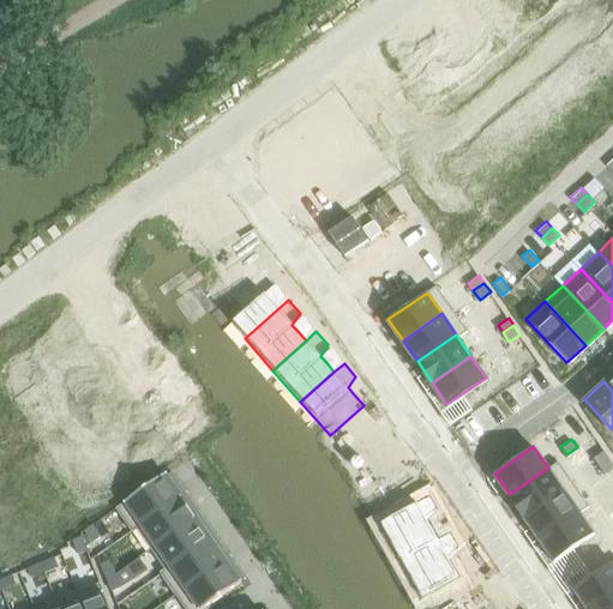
[(598,463),(608,456),(604,448),(593,456),(598,463)]
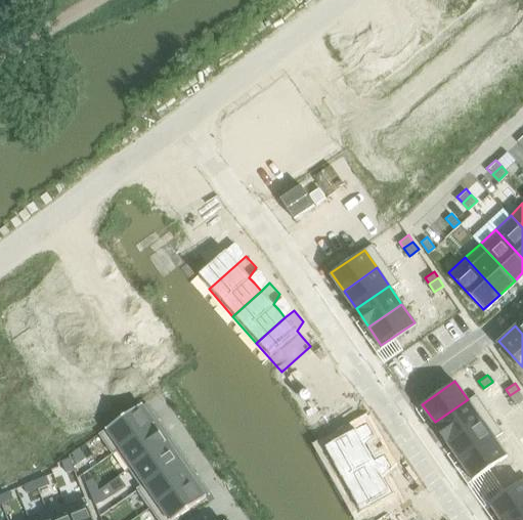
[(515,403),(522,397),(522,394),(519,389),(510,395),(515,403)]
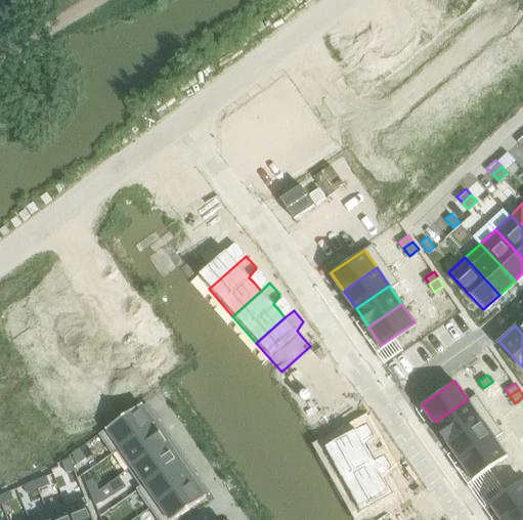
[(468,399),(435,422),(447,440),(480,418),(468,399)]
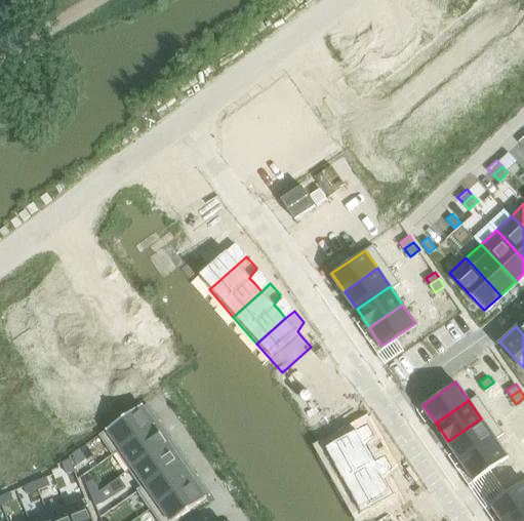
[(142,403),(98,433),(112,451),(154,423),(142,404),(143,404),(142,403)]
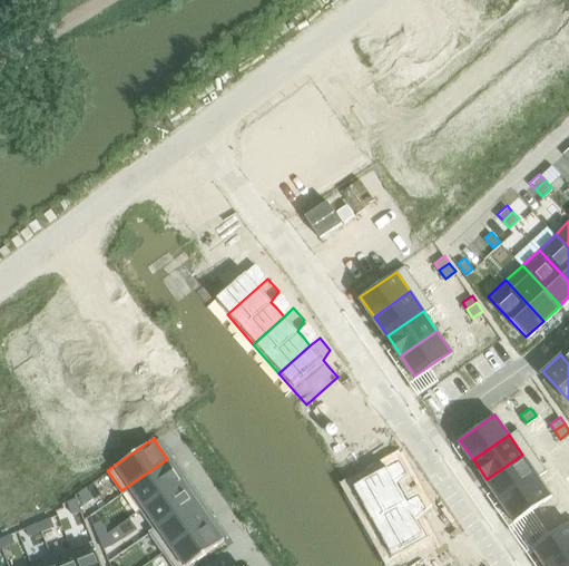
[(522,455),(487,479),(500,499),(536,474),(522,455)]
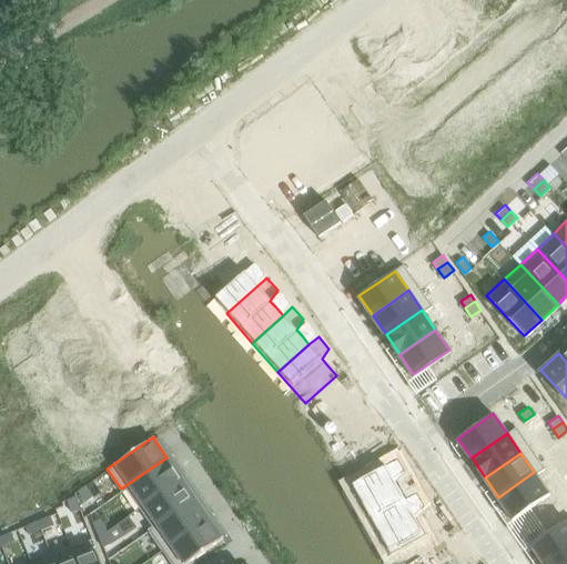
[(396,456),(350,482),(370,517),(416,491),(416,490),(405,496),(400,486),(395,479),(405,470),(396,456)]
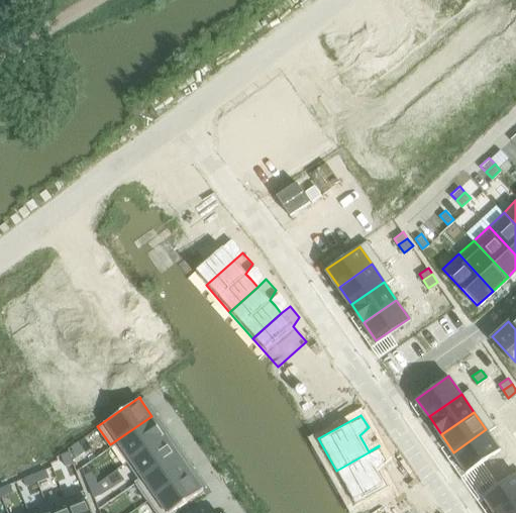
[(151,416),(110,444),(111,445),(115,443),(126,459),(165,433),(151,416)]
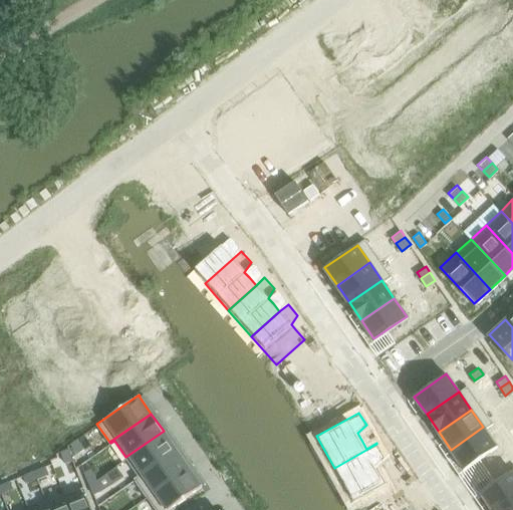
[(483,427),(451,450),(463,467),(496,445),(483,427)]
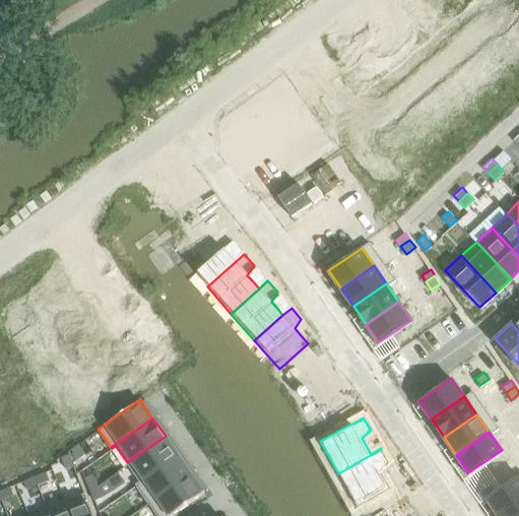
[(166,436),(127,462),(139,479),(135,482),(136,484),(178,454),(166,436)]
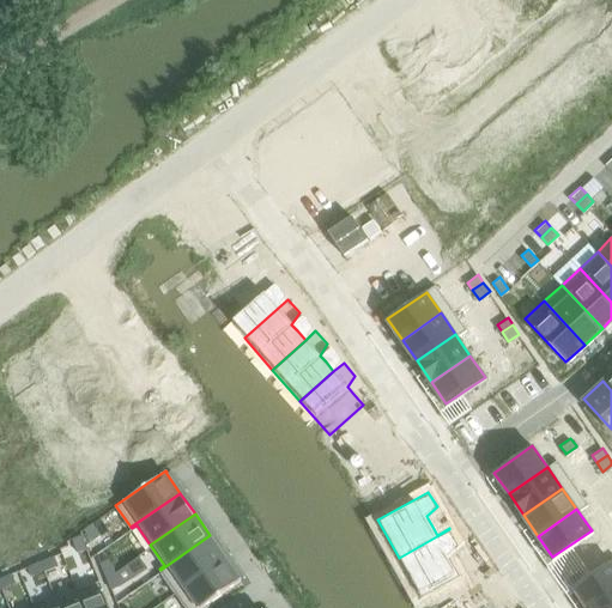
[(92,521),(84,527),(92,539),(101,533),(92,521)]
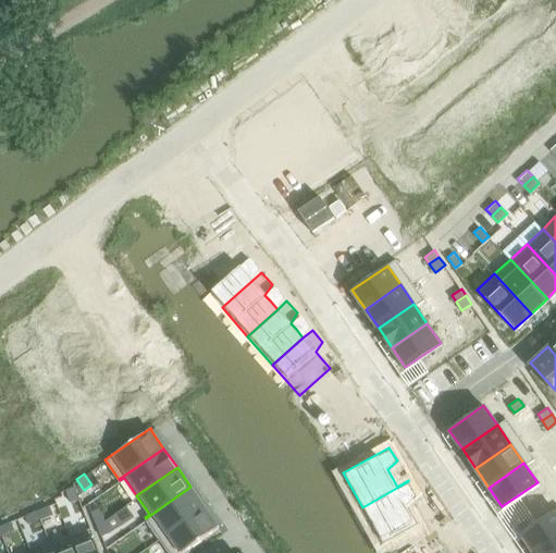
[(408,481),(362,507),(381,542),(417,521),(410,510),(407,503),(416,494),(408,481)]
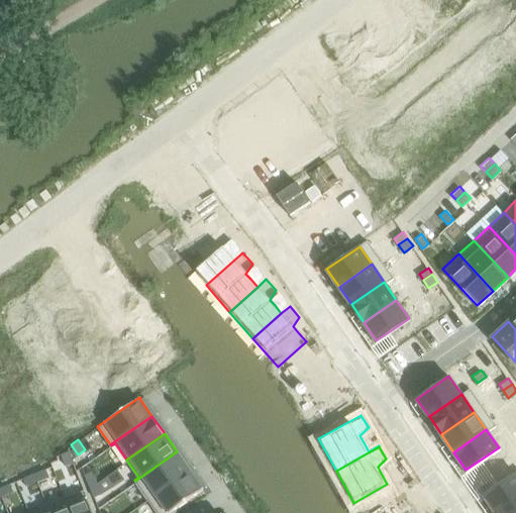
[(69,449),(61,452),(65,465),(74,460),(69,449)]
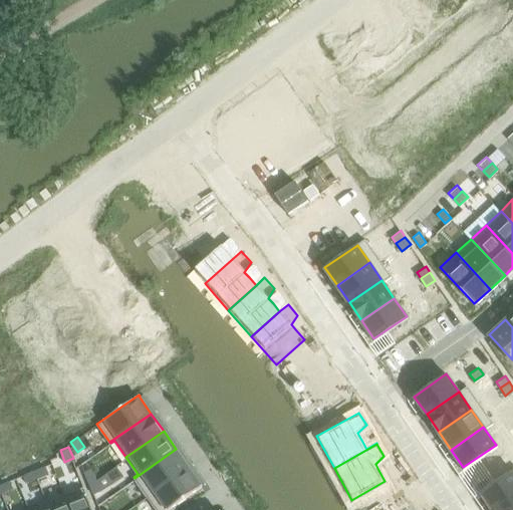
[(176,449),(135,478),(147,496),(188,467),(176,449)]
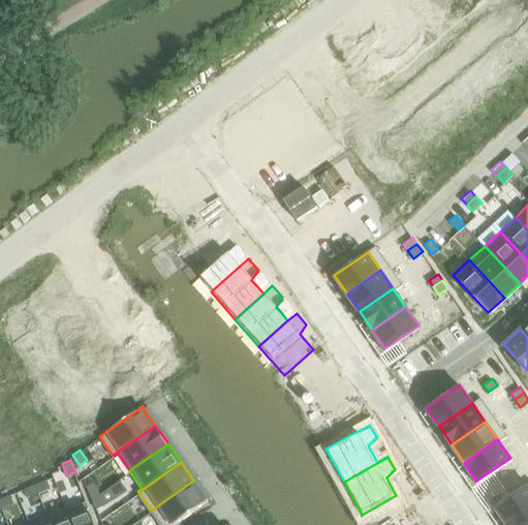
[(47,477),(34,483),(38,491),(50,487),(47,477)]
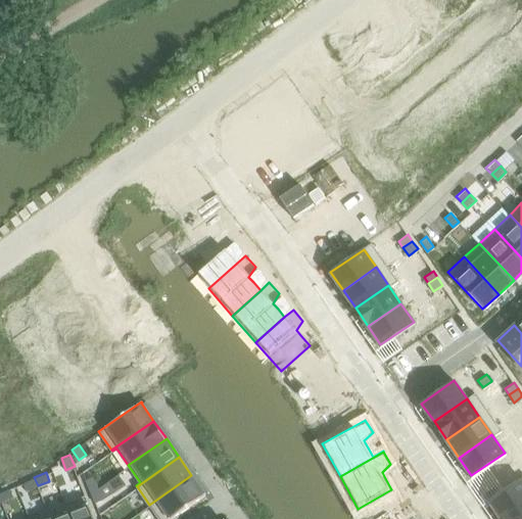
[(94,474),(85,478),(90,489),(98,486),(94,474)]
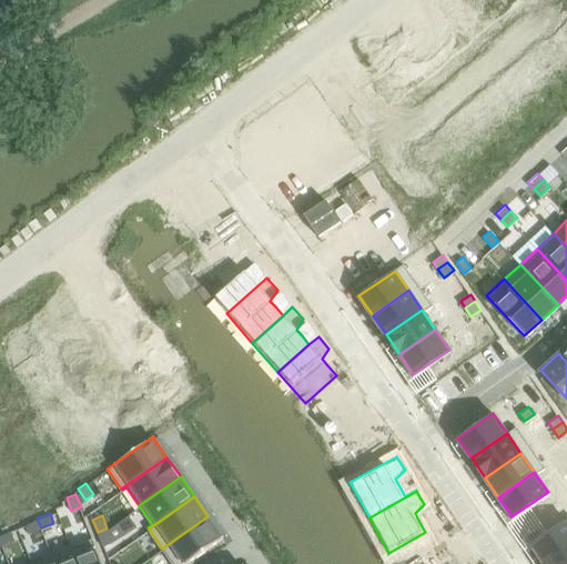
[(208,516),(162,549),(172,563),(184,563),(223,537),(222,536),(208,516)]
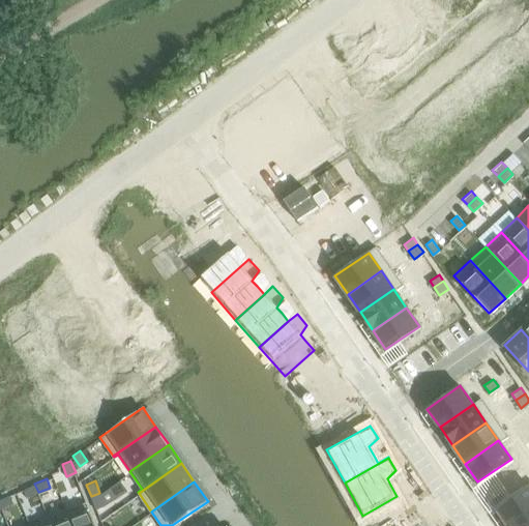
[(34,484),(23,489),(27,497),(38,492),(34,484)]
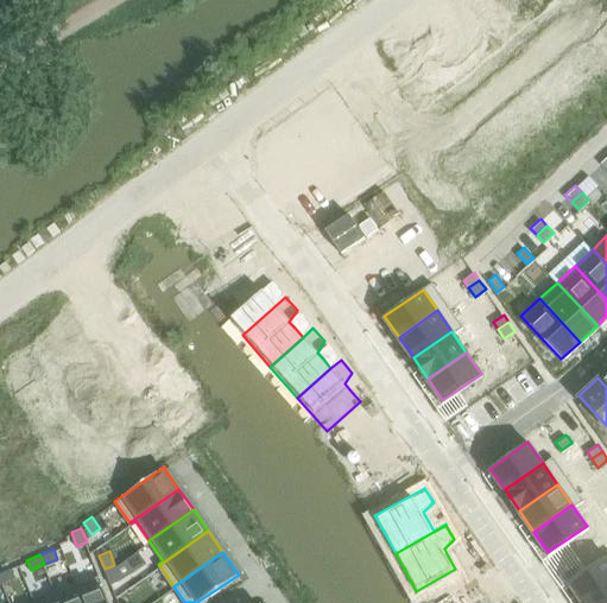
[(606,556),(569,582),(582,602),(583,602),(606,586),(606,556)]
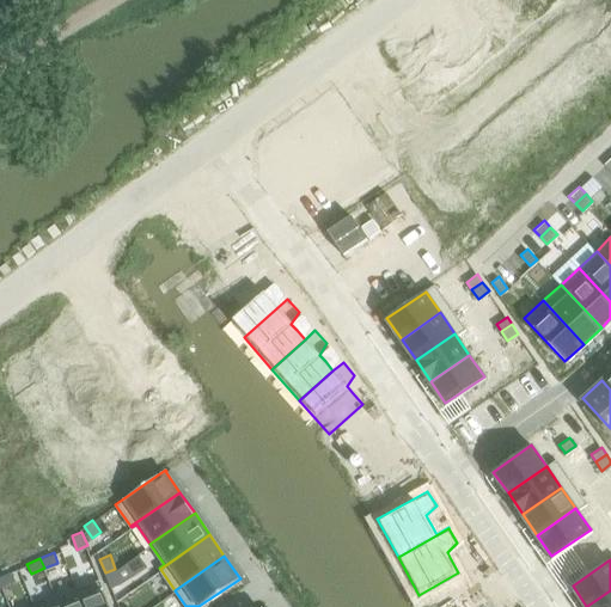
[(115,569),(105,572),(110,587),(121,582),(115,569)]
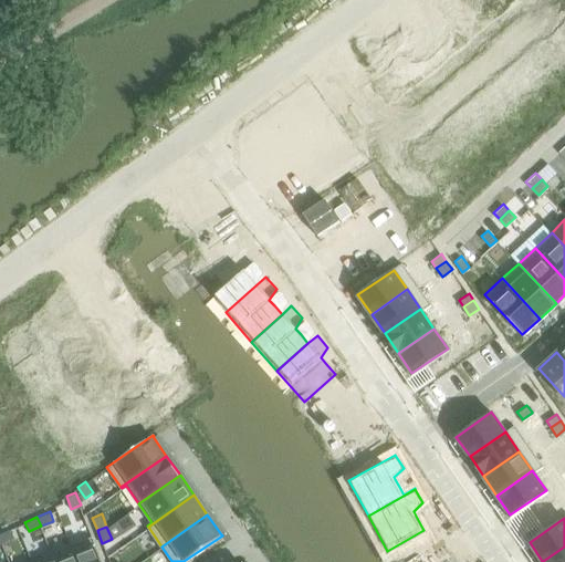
[(10,528),(0,532),(0,538),(2,542),(14,537),(10,528)]
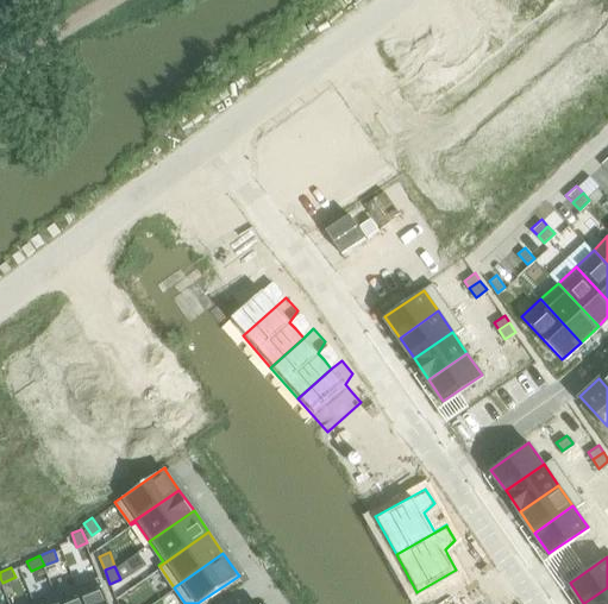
[(110,603),(99,576),(76,584),(83,603),(110,603)]
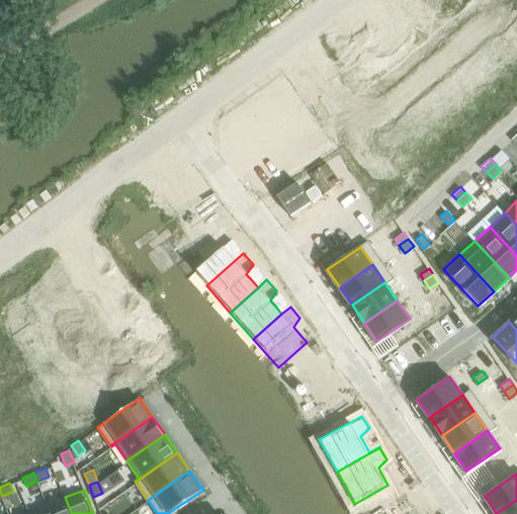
[(71,513),(65,497),(47,505),(50,513),(71,513)]
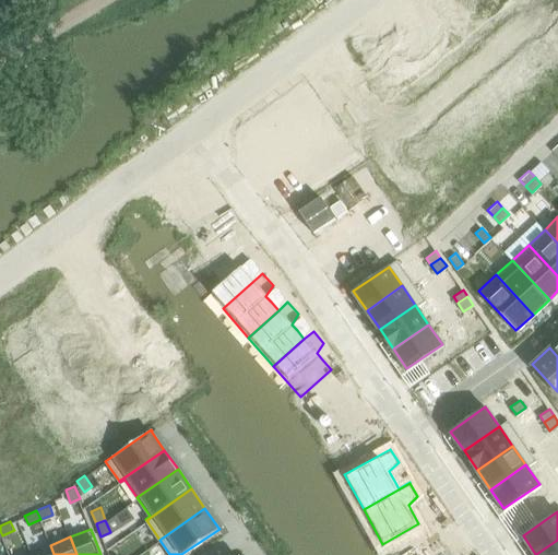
[(557,554),(557,540),(536,554),(557,554)]
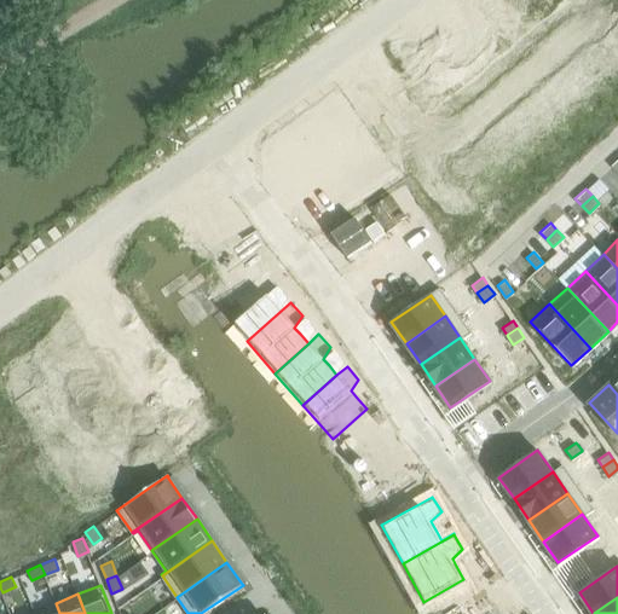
[(59,613),(56,603),(34,612),(35,613),(59,613)]
